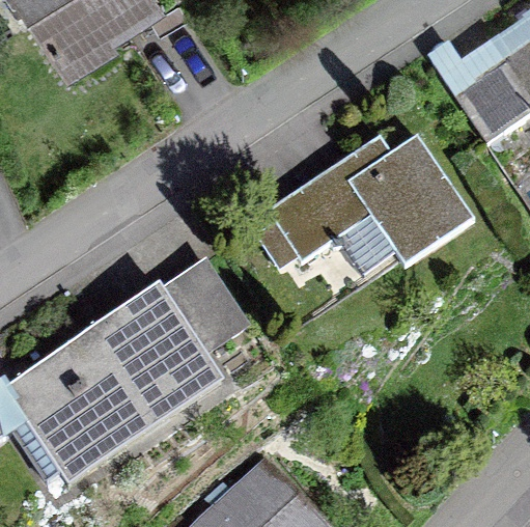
[(18,0),(66,74),(120,38),(116,33),(166,0),(18,0)]
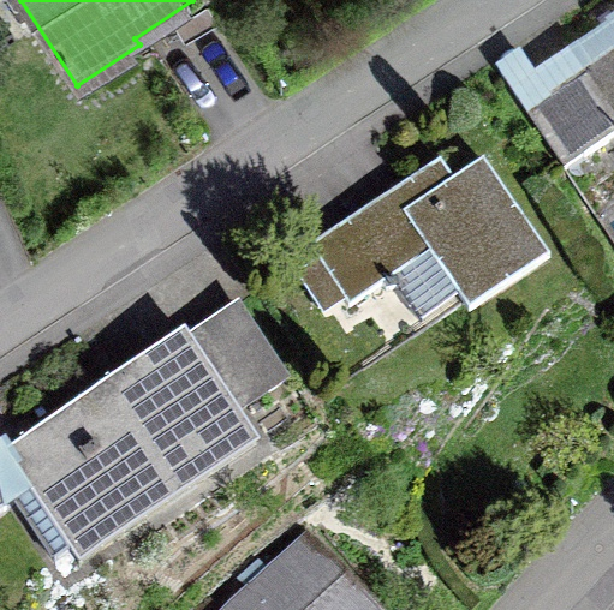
[(613,45),(522,106),(561,166),(613,130),(613,45)]
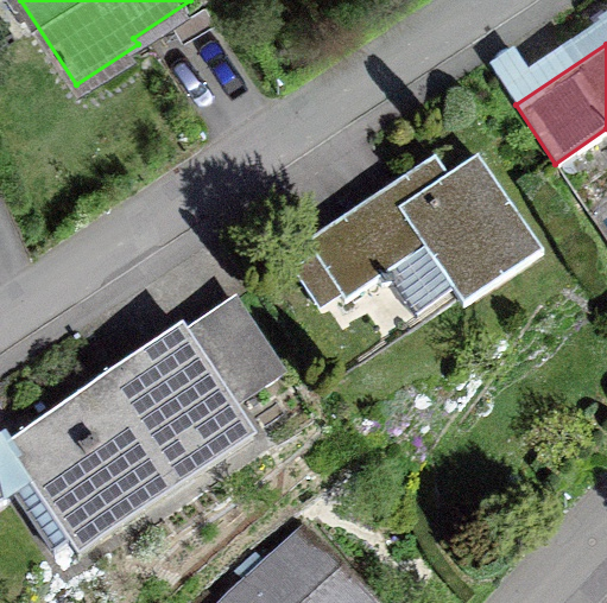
[(462,304),(543,253),(478,151),(447,171),(435,152),(282,251),(318,308),(341,293),(345,299),(387,271),(415,313),(453,289),(462,304)]
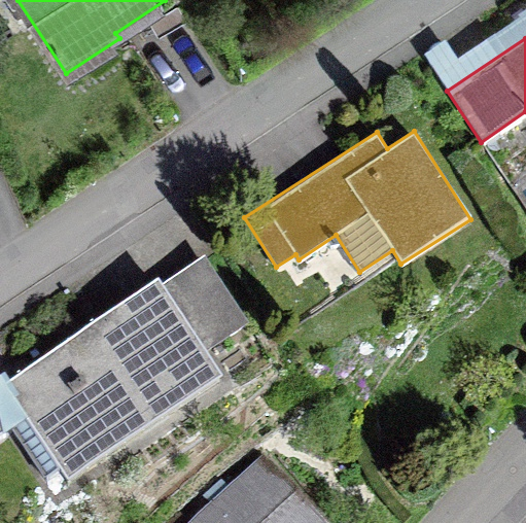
[(58,467),(67,481),(223,376),(206,351),(250,320),(205,253),(161,283),(156,278),(4,381),(0,374),(0,433),(11,427),(44,477),(58,467)]
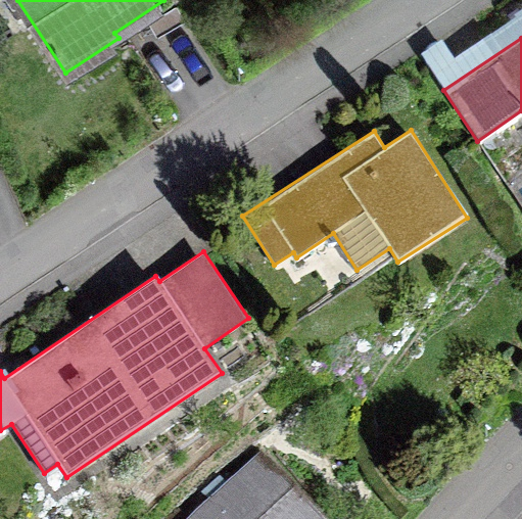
[(324,518),(262,449),(182,518),(324,518)]
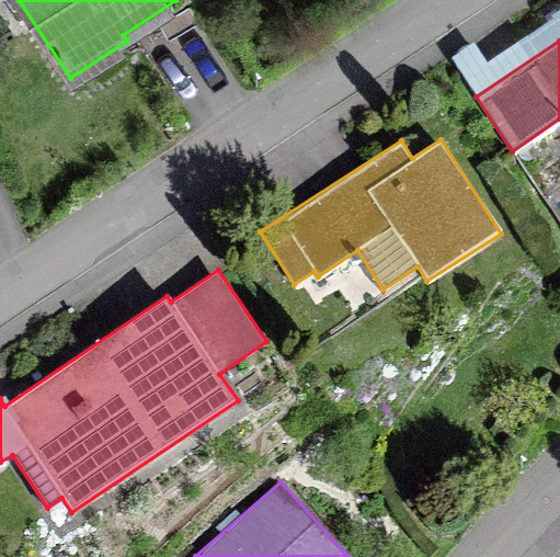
All buildings are outlined.
